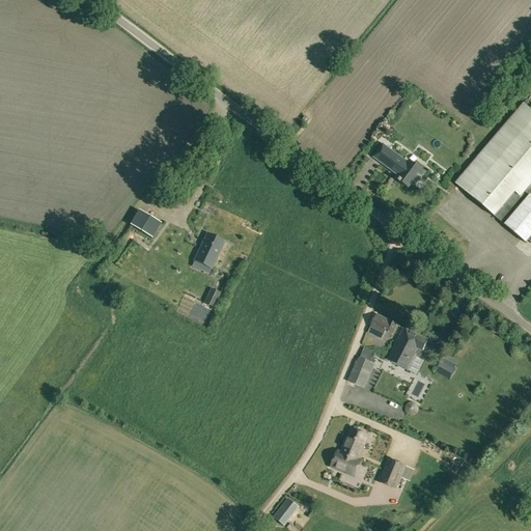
[(529,240),(530,241),(530,195),(527,198),(524,195),(530,186),(530,108),(530,109),(524,103),(455,183),(526,243),(529,240)]
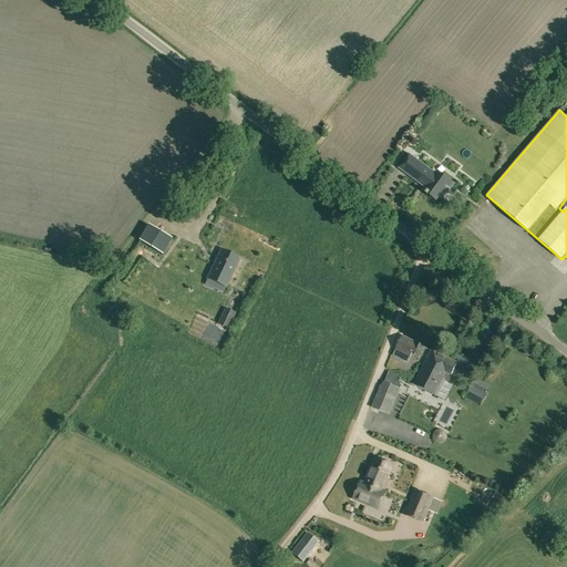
[(422,191),(436,200),(439,197),(442,198),(446,192),(447,192),(454,184),(437,172),(435,174),(410,155),(399,168),(425,187),(422,191)]
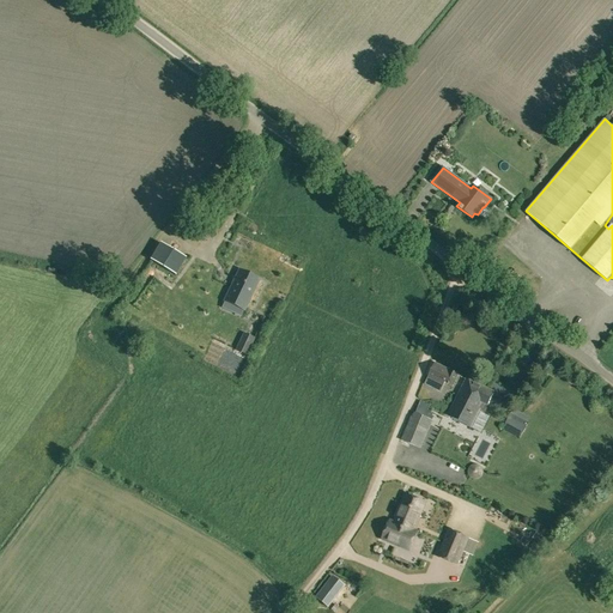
[(515,234),(513,238),(526,247),(528,242),(515,234)]
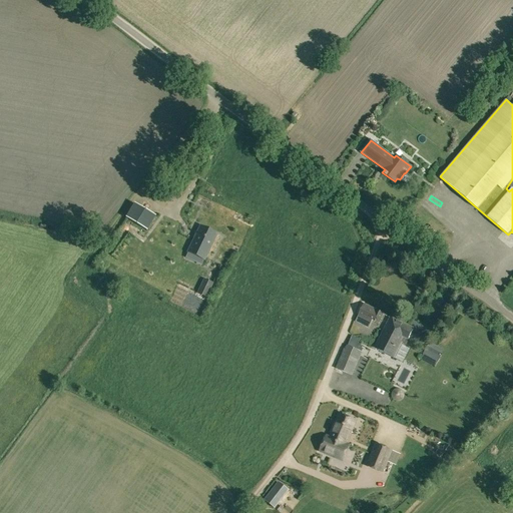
[(125,217),(146,230),(155,215),(134,202),(125,217)]
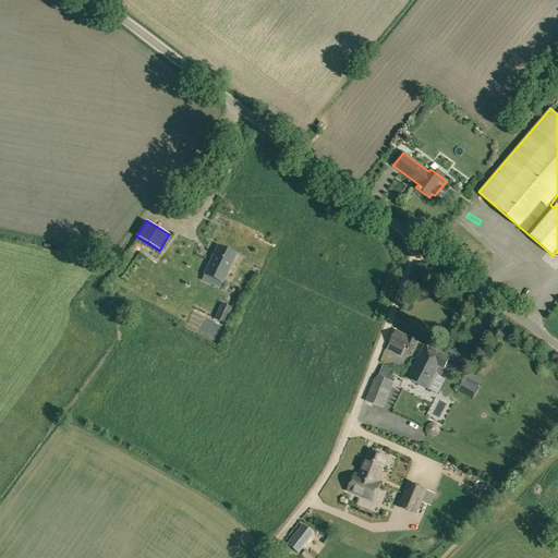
[(204,275),(222,283),(237,254),(218,245),(204,275)]
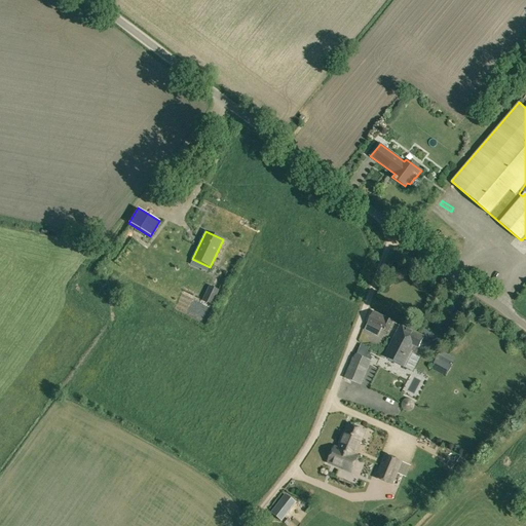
[(124,250),(119,246),(108,256),(112,261),(124,250)]
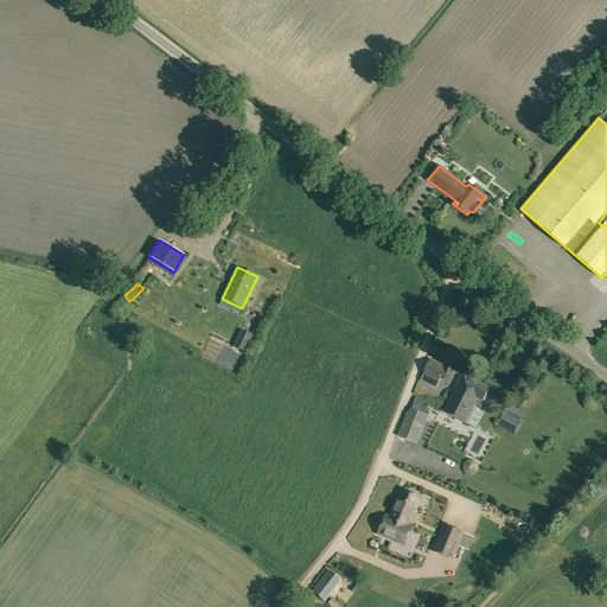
[(234,346),(246,351),(253,336),(241,330),(234,346)]
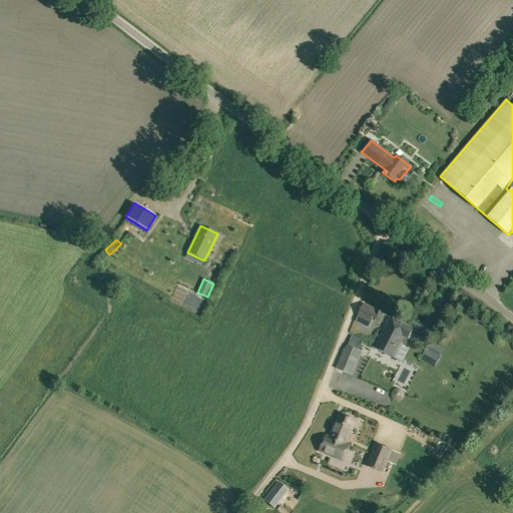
[(373,321),(379,324),(384,314),(376,311),(377,310),(364,304),(358,316),(372,323),(373,321)]
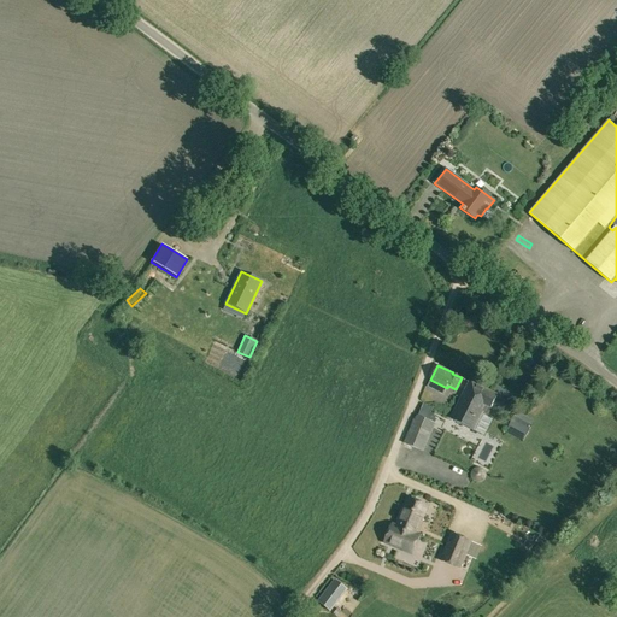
[(451,418),(475,430),(485,411),(486,412),(488,407),(491,409),(498,397),(469,382),(451,418)]
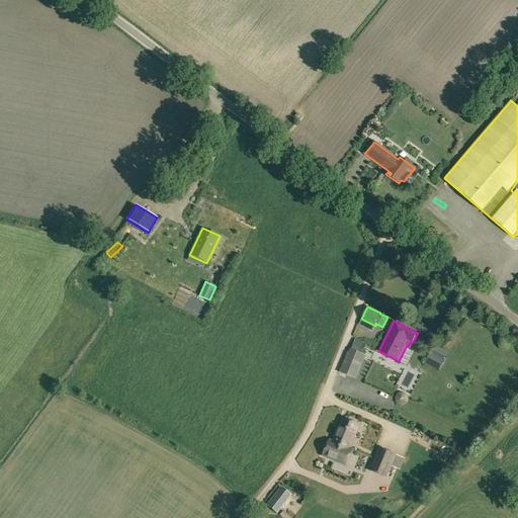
[(339,371),(356,379),(365,355),(350,348),(339,371)]
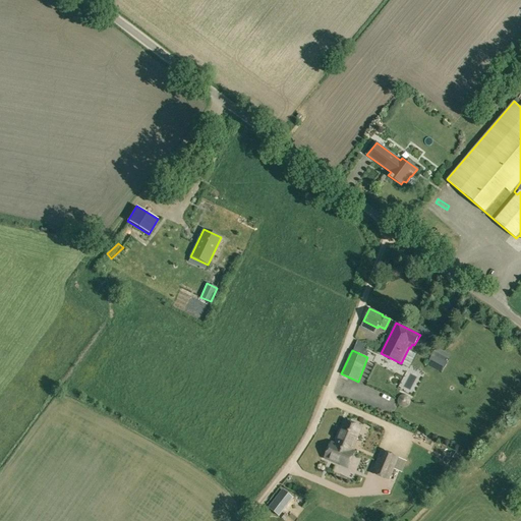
[(441,356),(433,352),(429,360),(445,367),(449,360),(441,356)]
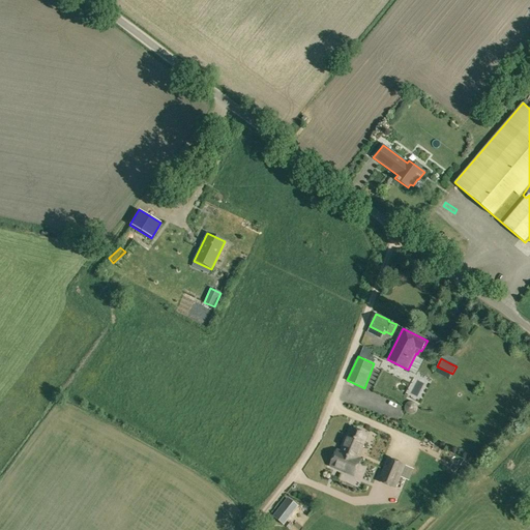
[(345,445),(342,451),(357,459),(367,435),(352,428),(348,437),(347,437),(344,444),(345,445)]
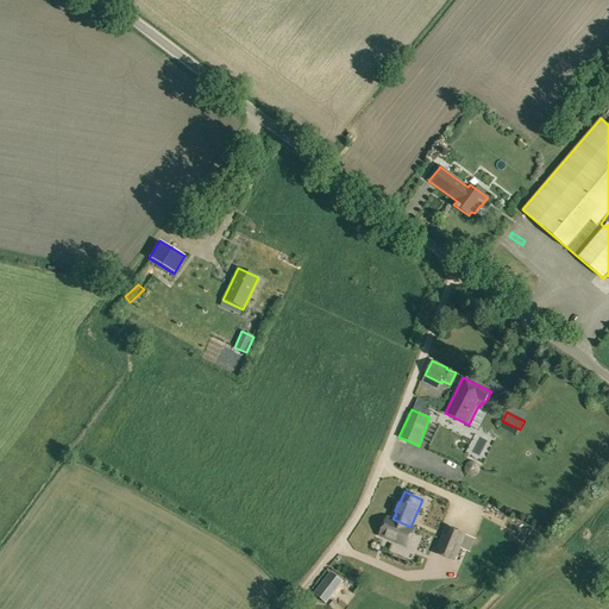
[(415,528),(410,527),(393,519),(388,518),(381,534),(408,546),(415,528)]
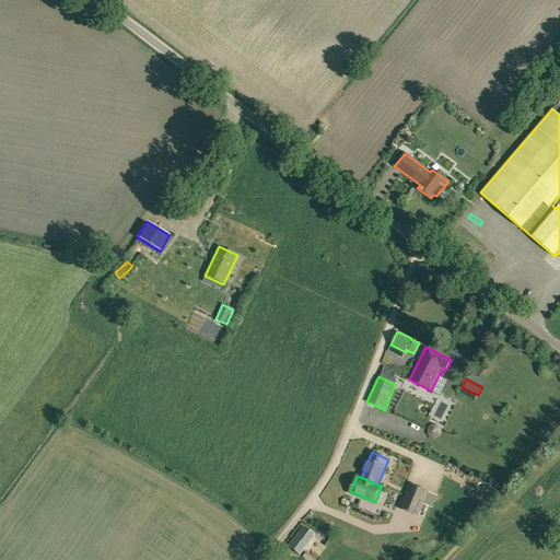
[(409,483),(404,497),(423,504),(429,491),(409,483)]
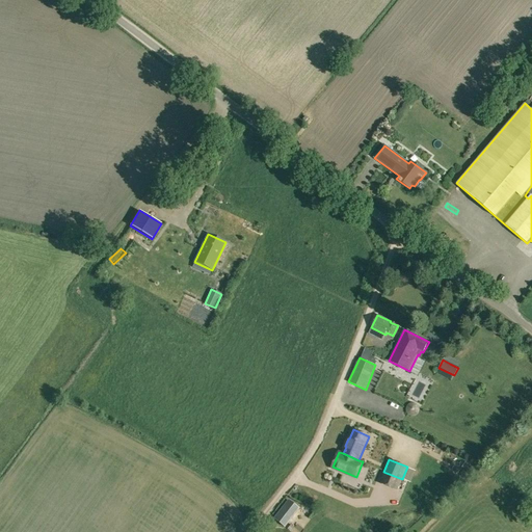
[(462,468),(468,471),(472,467),(467,462),(462,468)]
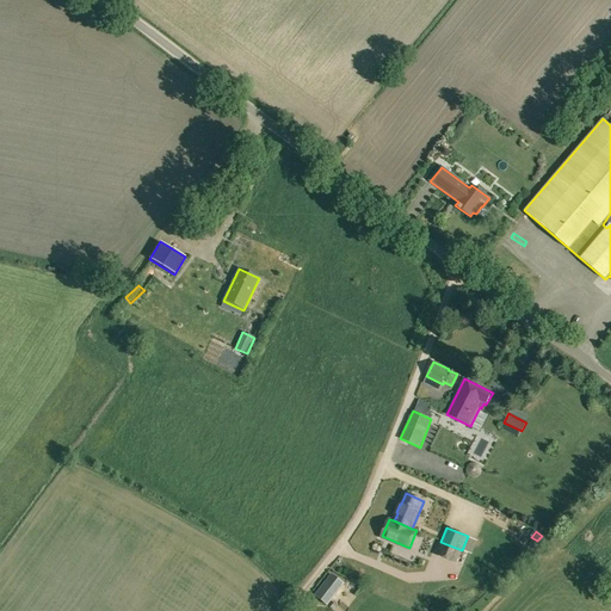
[(523,534),(519,538),(525,544),(529,539),(523,534)]
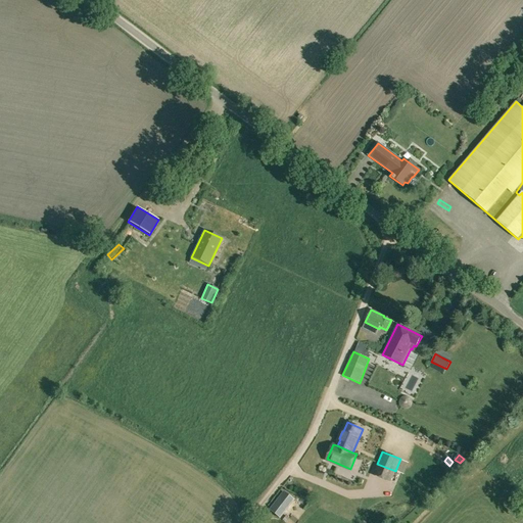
[(402,460),(398,469),(406,472),(410,463),(402,460)]
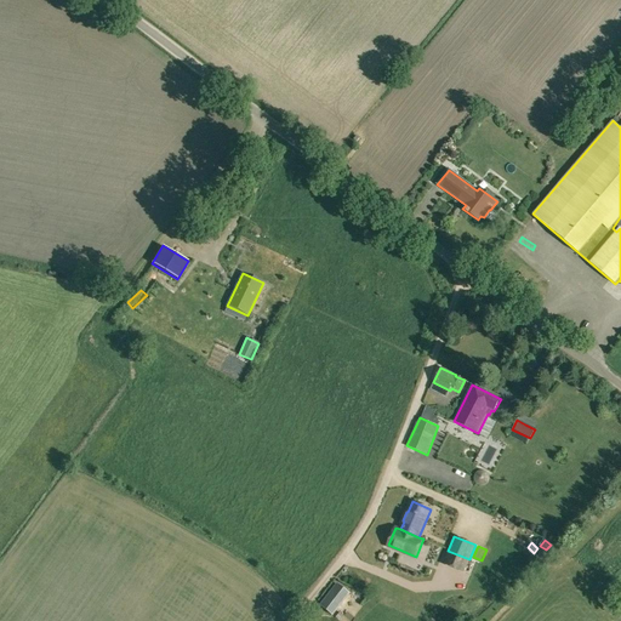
[(469,559),(448,551),(442,565),(463,574),(469,559)]
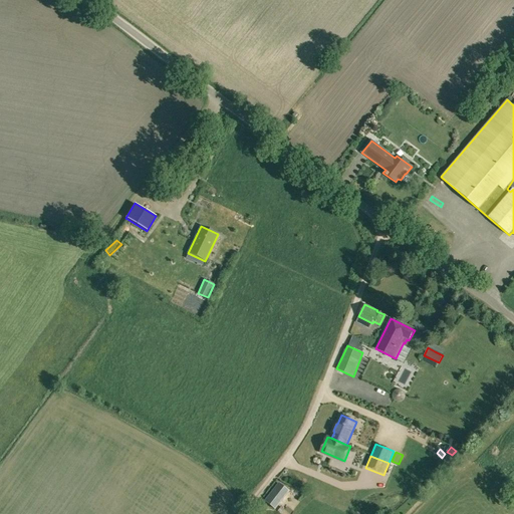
[(265,501),(275,509),(288,491),(278,483),(265,501)]
